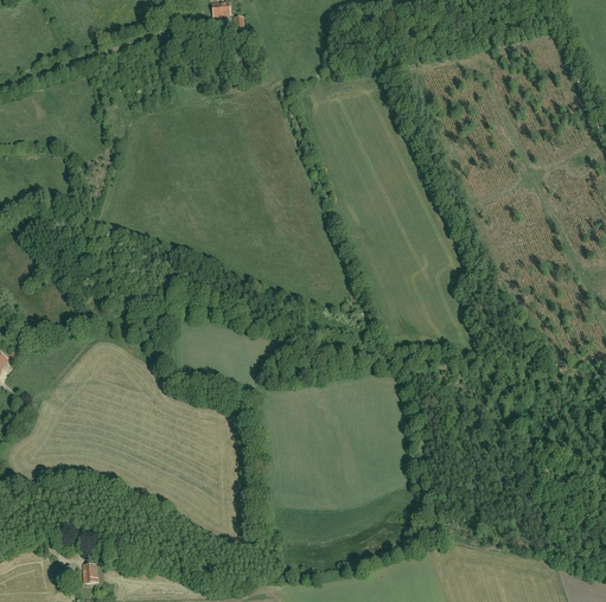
[(212,14),(229,12),(228,0),(211,1),(212,14)]
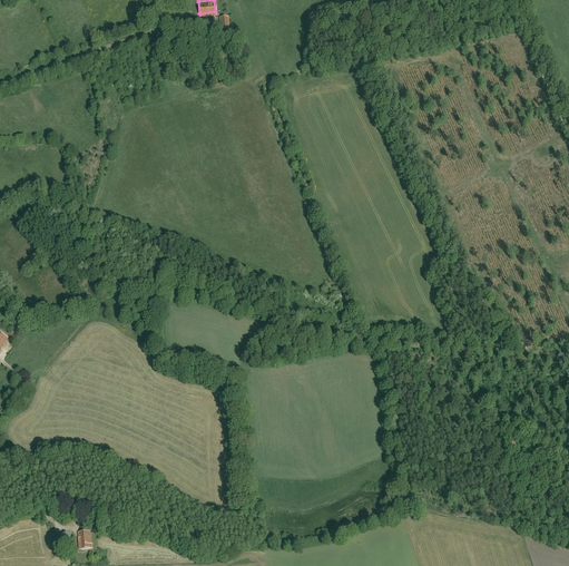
[(219,26),(228,25),(227,13),(218,15),(219,26)]
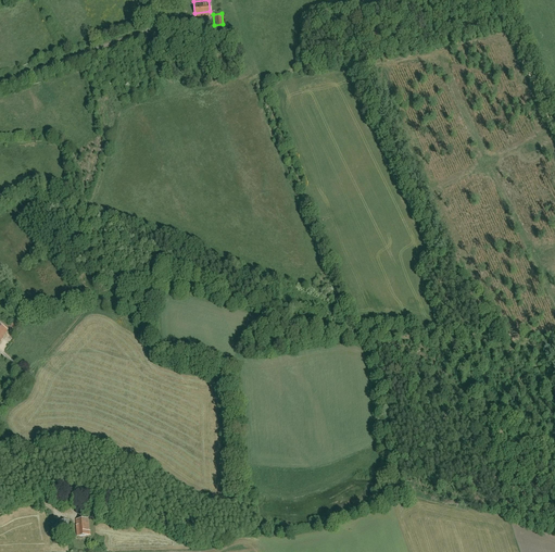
[(9,323),(15,327),(20,322),(13,317),(9,323)]
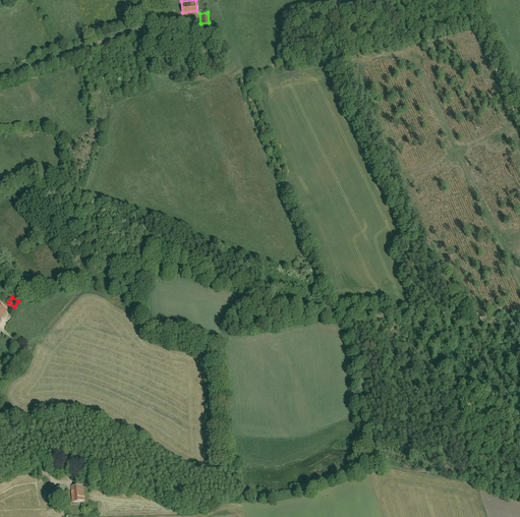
[(71,499),(83,498),(83,494),(82,494),(81,482),(70,483),(70,487),(70,494),(71,499)]
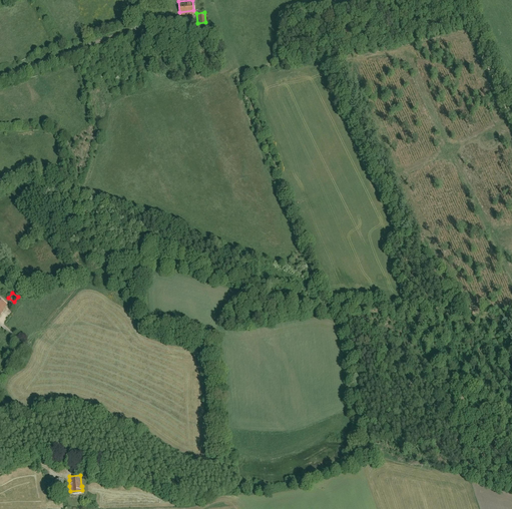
[(55,486),(63,486),(63,476),(54,476),(55,486)]
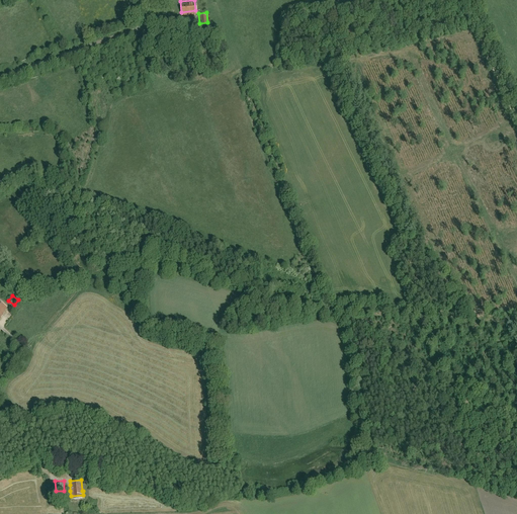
All buildings are outlined.
